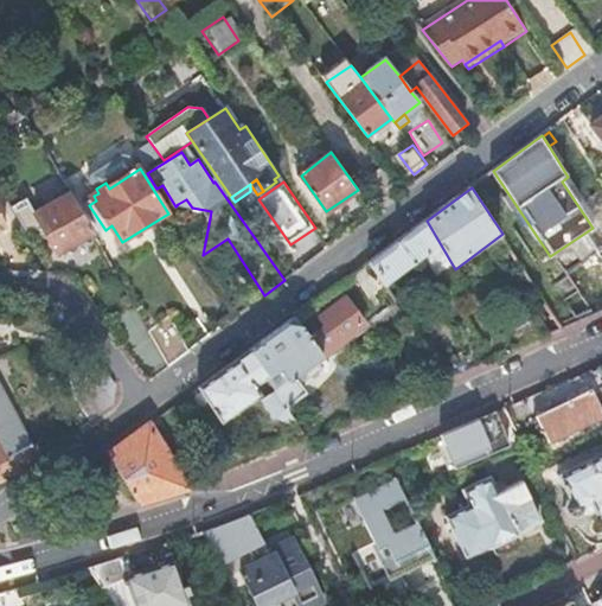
[(17,210),(32,238),(45,230),(58,256),(95,235),(74,197),(39,217),(31,202),(17,210)]
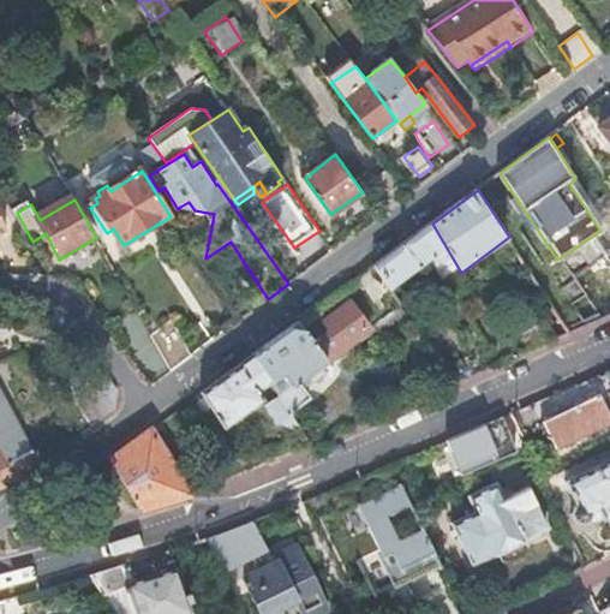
[(0,232),(10,228),(0,210),(0,232)]
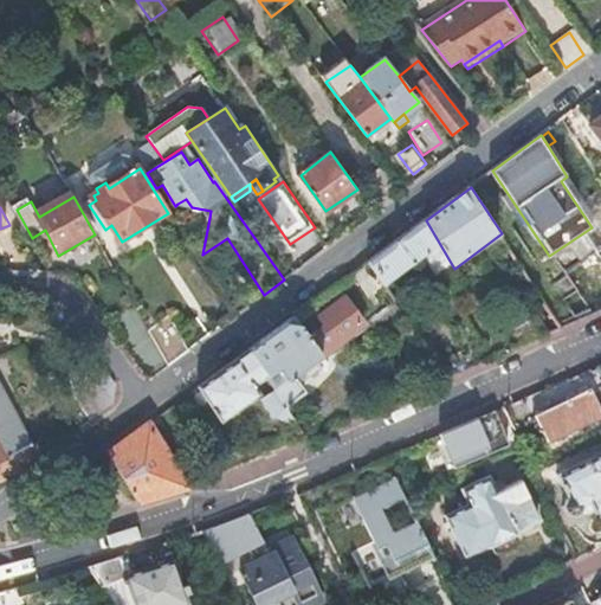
[(426,220),(370,262),(387,289),(426,261),(438,281),(454,269),(426,220)]
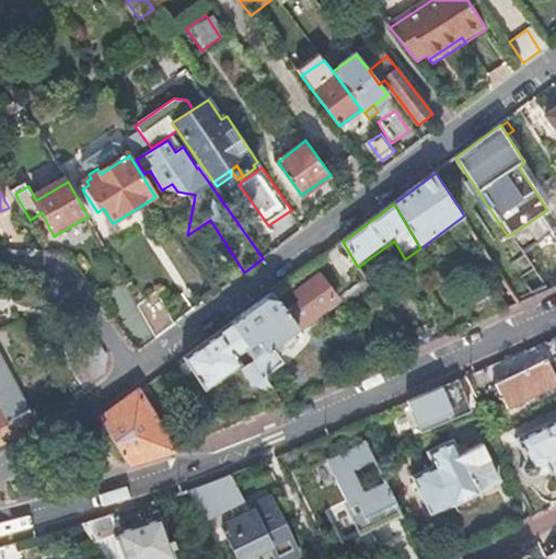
[(274,293),(233,323),(250,349),(258,363),(264,372),(282,360),(274,345),(336,300),(320,277),(297,292),(303,303),(288,314),(274,293)]
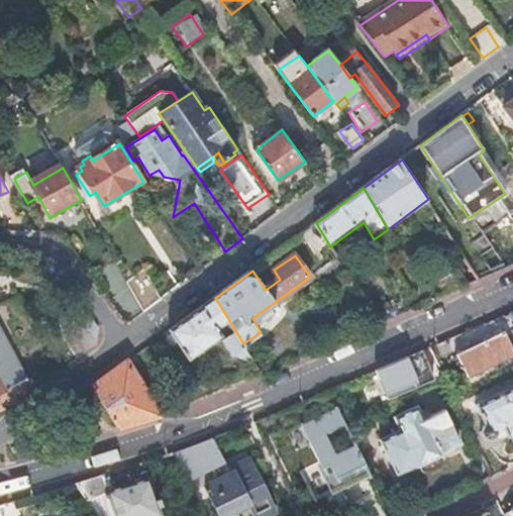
[(0,258),(0,409),(42,387),(37,376),(30,380),(0,320),(0,305),(20,295),(1,258),(0,258)]
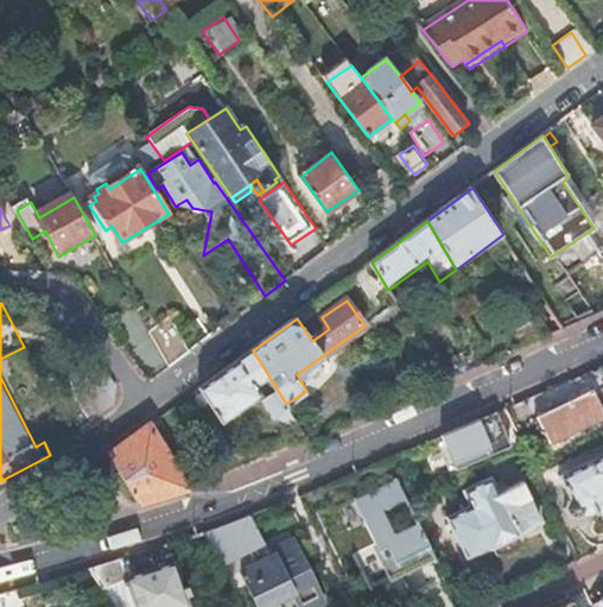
[(169,366),(148,330),(137,309),(109,324),(144,374),(156,377),(169,366)]
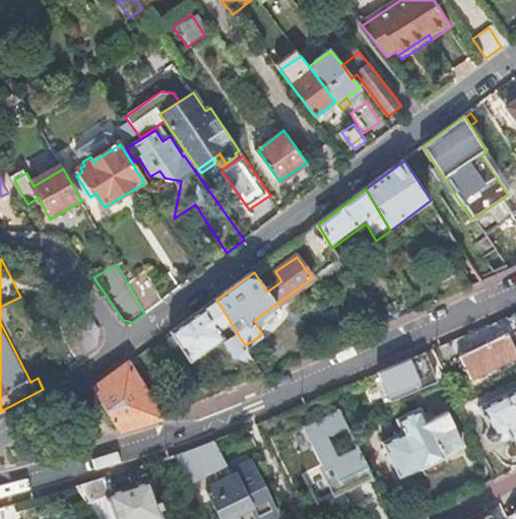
[(144,272),(127,282),(144,313),(162,301),(144,272)]
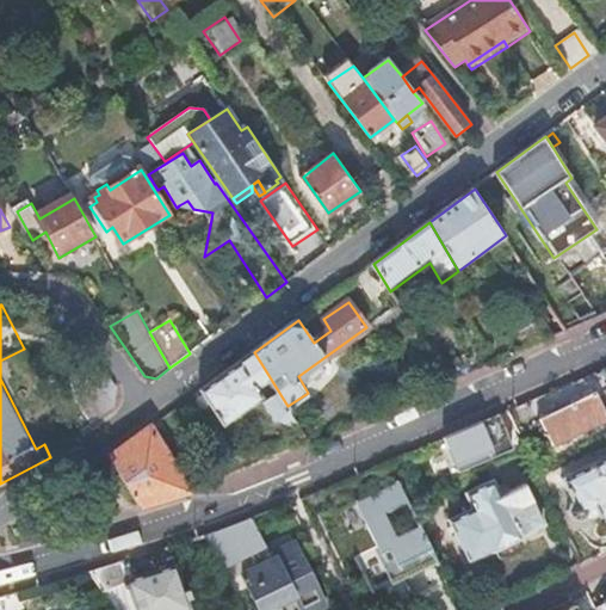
[(254,352),(203,389),(205,393),(211,404),(224,424),(265,399),(259,390),(272,381),(254,352)]
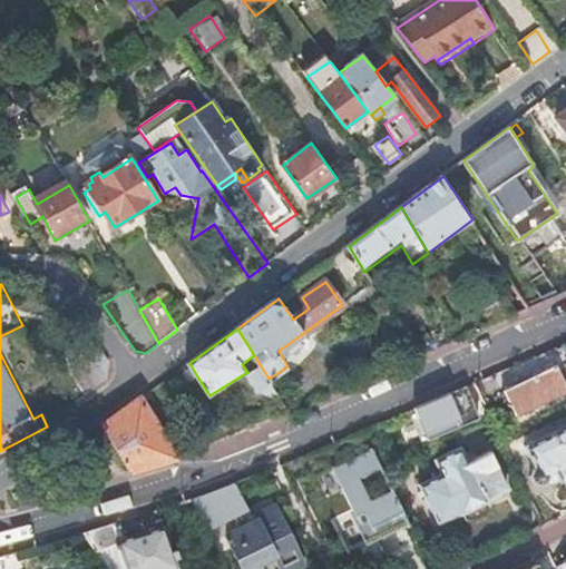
[(111,363),(91,334),(67,351),(74,380),(86,398),(110,380),(111,363)]
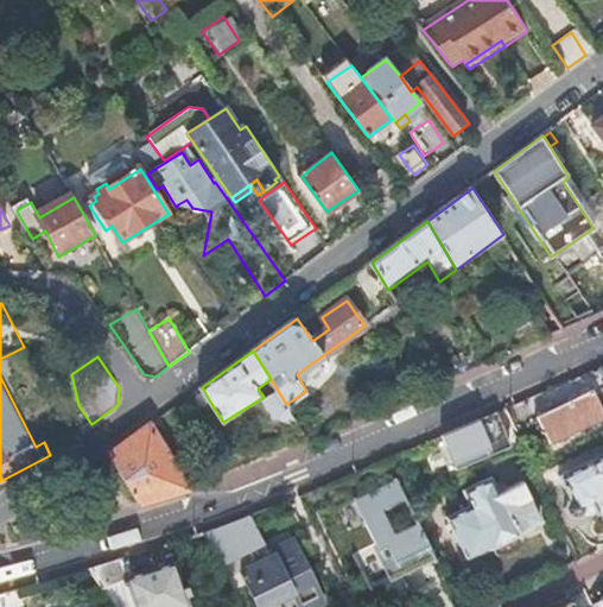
[(506,408),(511,418),(533,409),(550,442),(602,417),(602,405),(586,373),(506,408)]
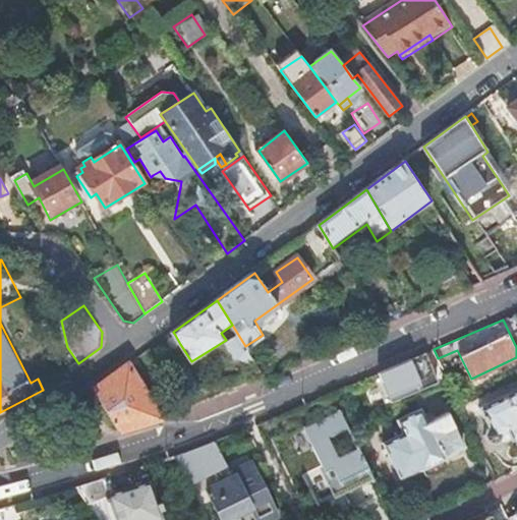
[(180,344),(175,335),(170,338),(175,347),(180,344)]
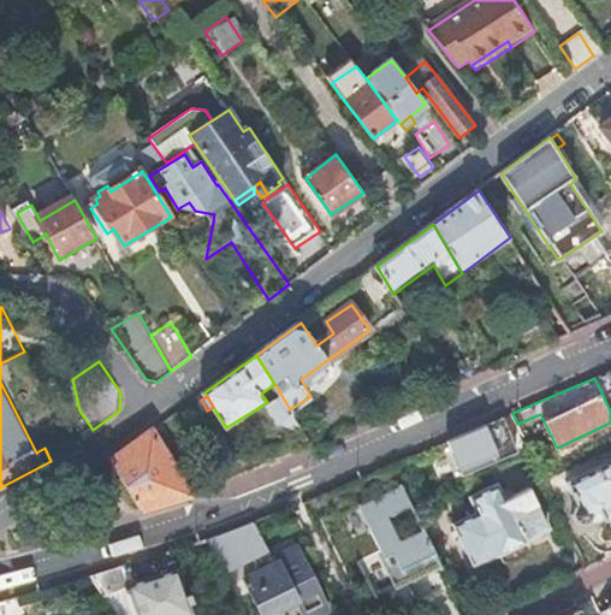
[(283,429),(297,420),(290,409),(284,400),(271,409),(283,429)]
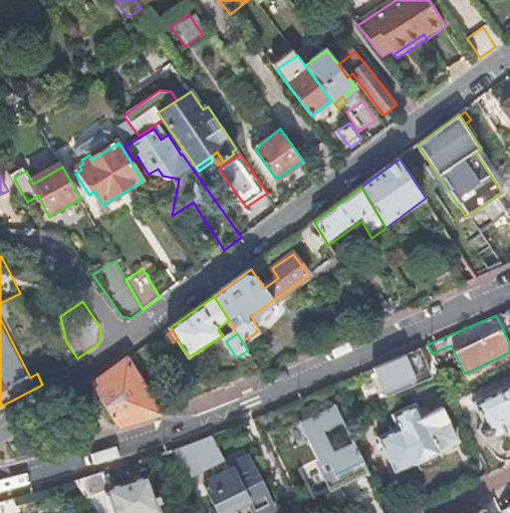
[(432,376),(419,348),(374,367),(387,396),(432,376)]
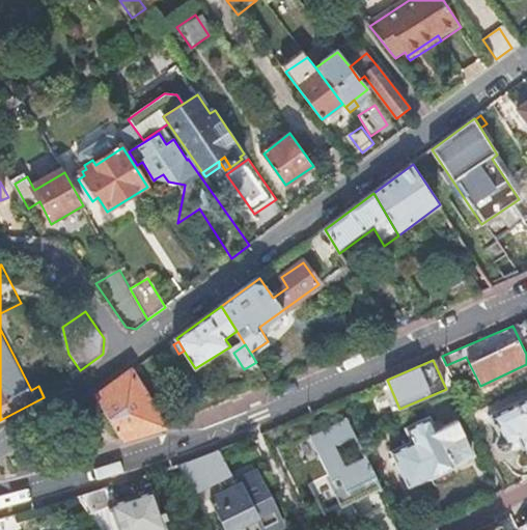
[(133,370),(96,397),(120,438),(164,425),(161,419),(165,417),(159,407),(150,402),(133,370)]
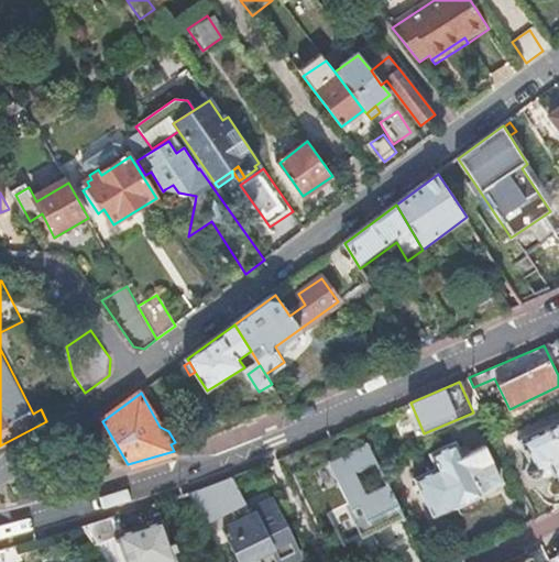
[(424,433),(410,403),(404,405),(417,437),(424,433)]
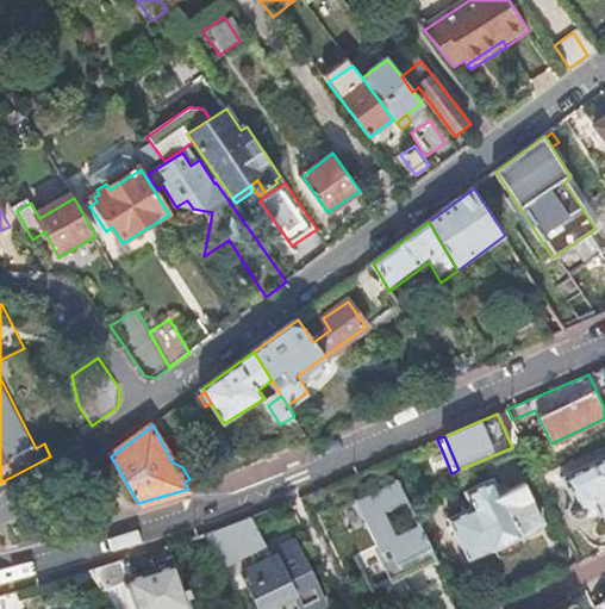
[(0,492),(50,457),(0,483),(0,492)]
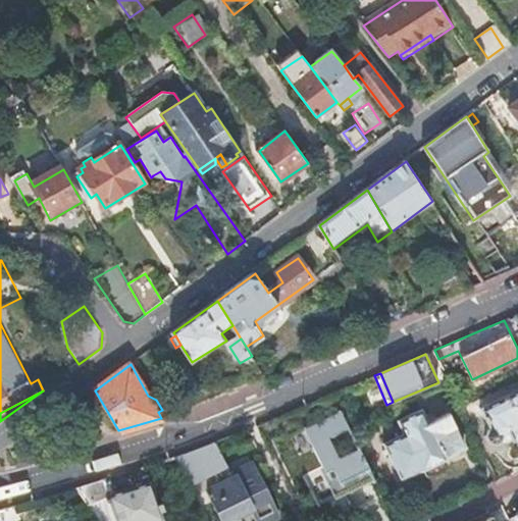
[(517,391),(483,408),(493,428),(486,430),(485,434),(489,443),(497,446),(503,443),(504,436),(510,434),(513,441),(517,440),(517,391)]
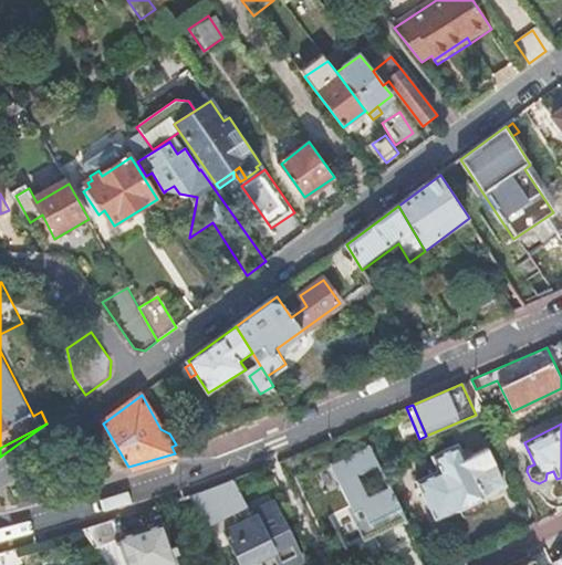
[(439,472),(417,482),(434,520),(438,518),(440,522),(485,501),(482,497),(505,485),(487,448),(465,459),(459,447),(433,459),(439,472)]
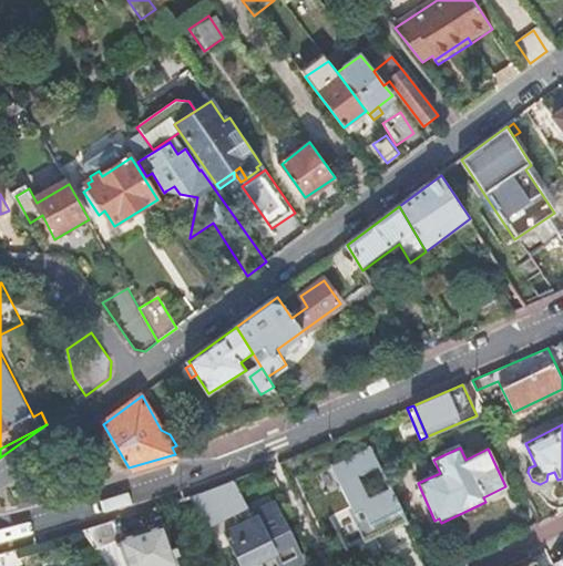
[(339,551),(400,527),(371,449),(326,465),(341,506),(326,513),(339,551)]
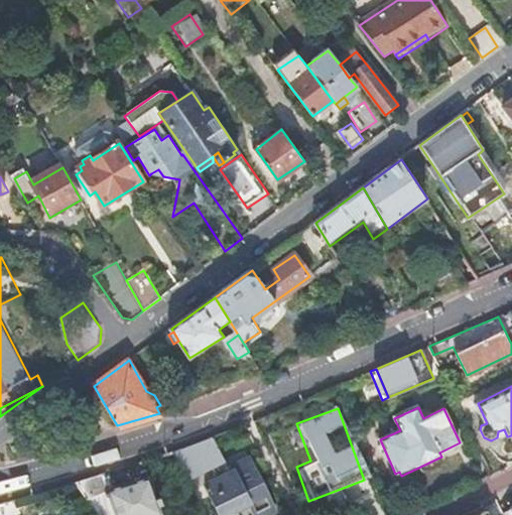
[(214,435),(174,451),(187,478),(217,465),(222,463),(226,461),(214,435)]
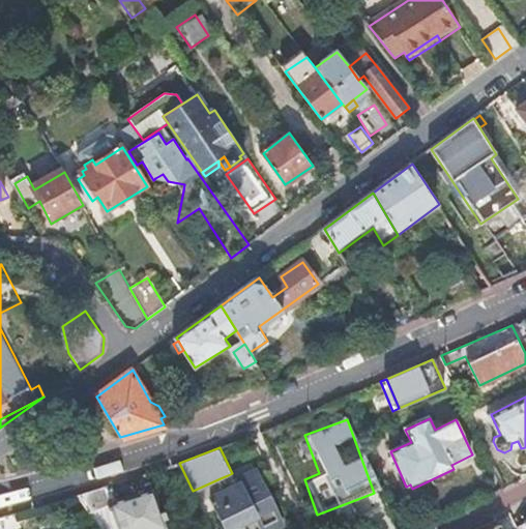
[(230,481),(225,485),(212,490),(231,528),(233,528),(259,516),(265,528),(274,528),(288,523),(260,464),(240,472),(242,477),(230,481)]
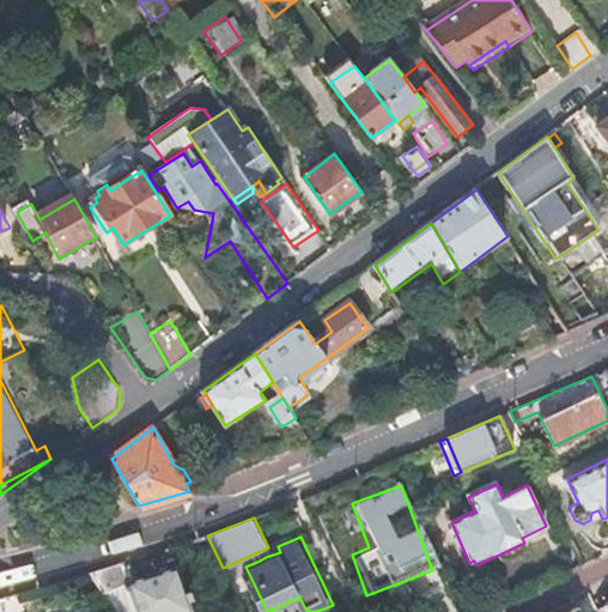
[(126,559),(91,570),(102,588),(133,579),(126,559)]
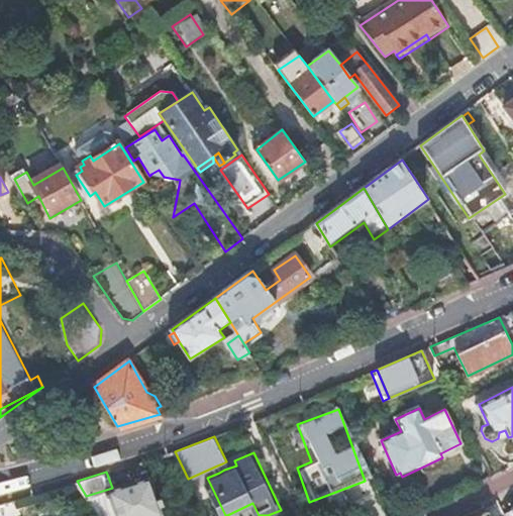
[(154,476),(112,488),(120,515),(156,515),(165,513),(154,476)]
